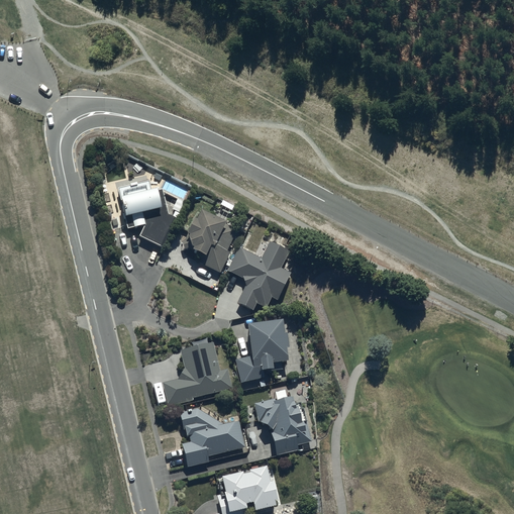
[(162,189),(155,190),(151,191),(149,180),(142,181),(142,179),(138,180),(138,182),(133,184),(133,181),(129,182),(129,185),(118,187),(120,199),(118,199),(118,208),(123,218),(125,218),(127,229),(144,224),(139,235),(163,247),(176,217),(168,214),(162,189)]
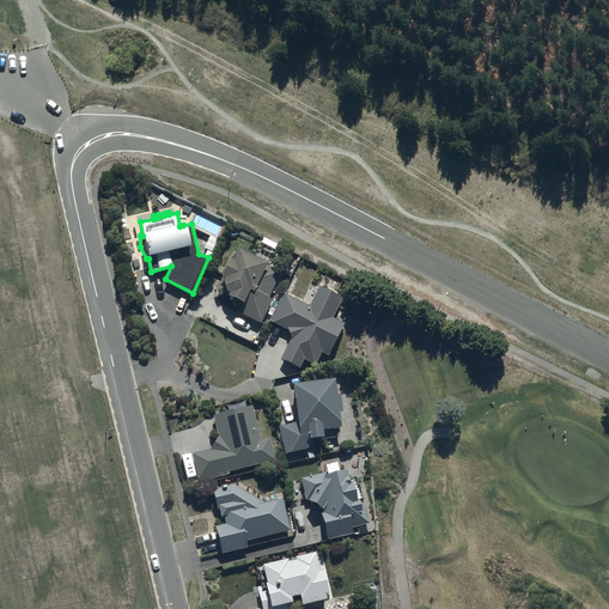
[(265,266),(235,250),(230,261),(227,260),(221,269),(218,279),(220,280),(220,287),(225,296),(224,298),(231,302),(239,304),(237,310),(260,322),(273,298),(269,296),(281,272),(266,265),(265,266)]
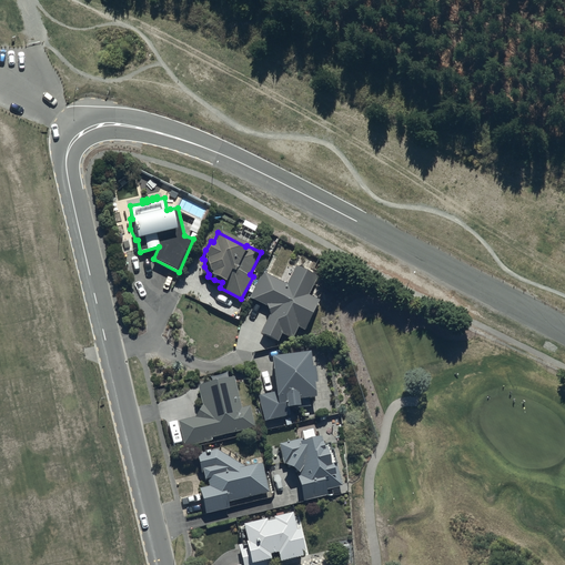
[(306,271),(296,265),(288,284),(263,271),(250,298),(266,305),(268,310),(270,315),(261,332),(269,338),(279,342),(282,332),(292,339),(299,326),(305,330),(311,314),(320,298),(310,293),(318,275),(306,271)]
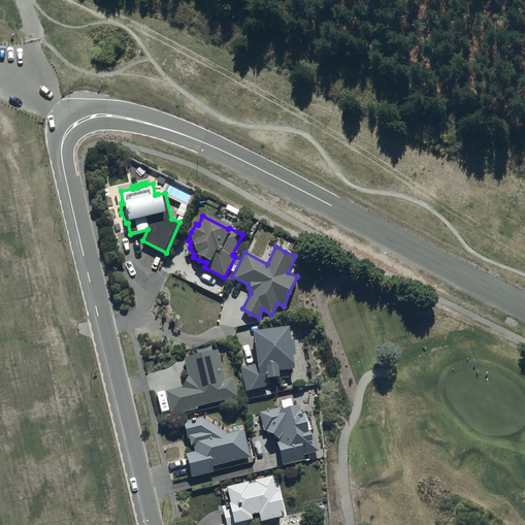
[(290,329),(251,332),(254,363),(240,365),(247,391),(269,386),(268,380),(275,379),(275,371),(294,370),(293,355),(294,355),(293,342),(292,342),(290,329)]
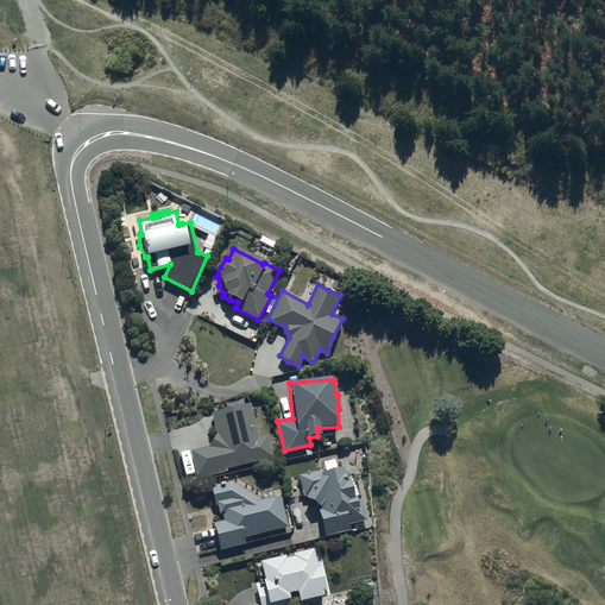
[(229,408),(213,411),(218,432),(213,440),(209,446),(191,448),(199,477),(228,471),(228,467),(272,457),(269,434),(260,435),(251,402),(229,408)]
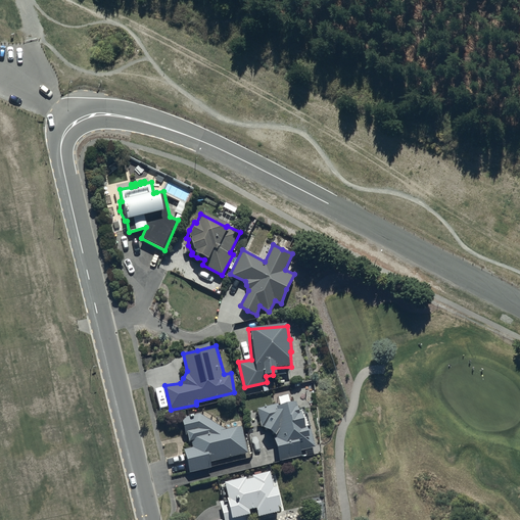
[(267,432),(273,435),(281,461),(301,455),(299,450),(316,446),(312,426),(313,426),(312,421),(311,422),(309,417),(311,416),(309,403),(302,405),(302,403),(297,404),(297,402),(283,405),(283,403),(279,404),(278,402),(257,408),(262,428),(267,432)]
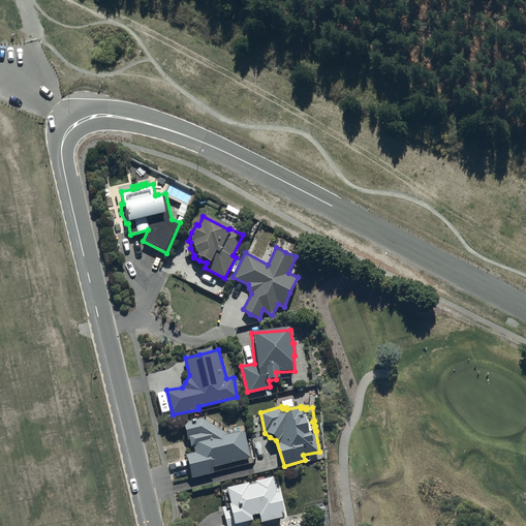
[(195,452),(186,453),(192,477),(214,472),(212,466),(251,458),(245,430),(228,433),(203,418),(184,422),(188,439),(190,446),(194,445),(195,452)]
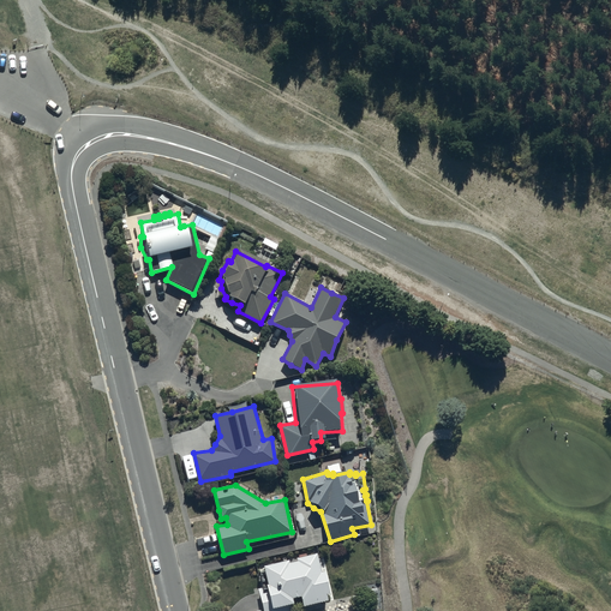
[(286,563),(259,569),(263,588),(258,589),(262,610),(298,610),(299,610),(324,604),(323,597),(325,595),(325,594),(334,593),(331,586),(328,587),(325,576),(322,576),(317,557),(313,558),(313,556),(312,556),(311,550),(300,552),(301,558),(292,561),(293,563),(286,564),(286,563)]
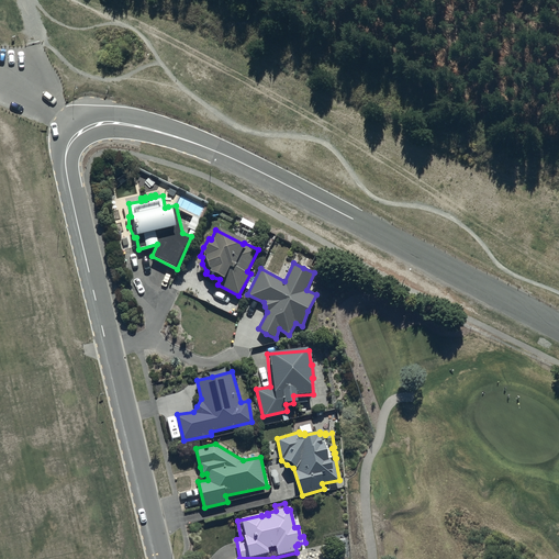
All buildings are outlined.
